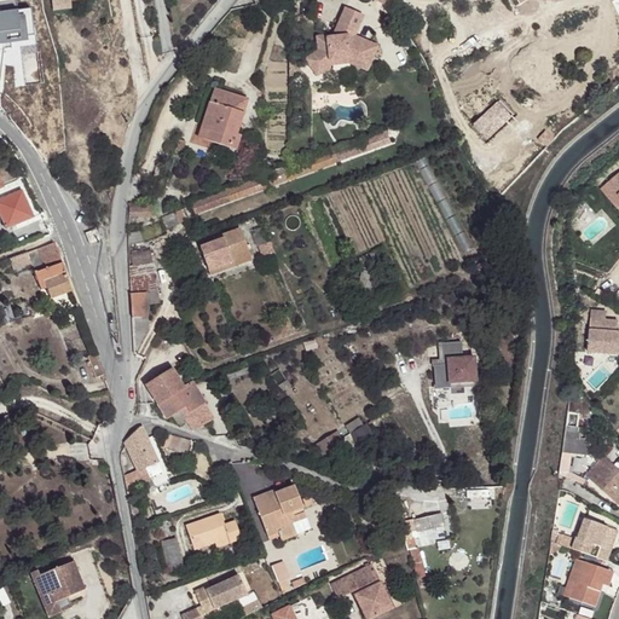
[(341,4),(331,35),(350,30),(353,32),(360,10),(341,4)]
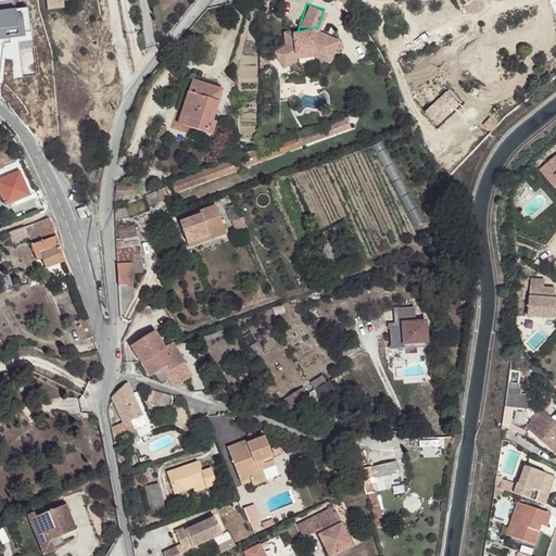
[(293,30),(285,33),(287,45),(282,49),(291,60),(298,53),(315,49),(331,55),(339,36),(317,28),(314,27),(298,32),(293,33),(293,30)]
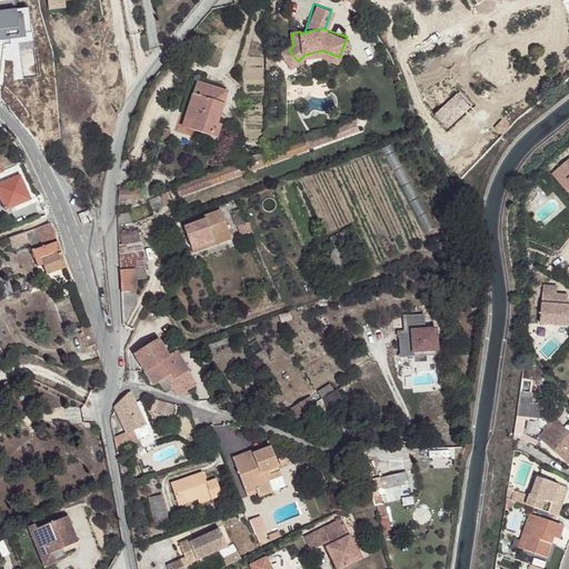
[(197,45),(189,39),(179,50),(187,56),(197,45)]
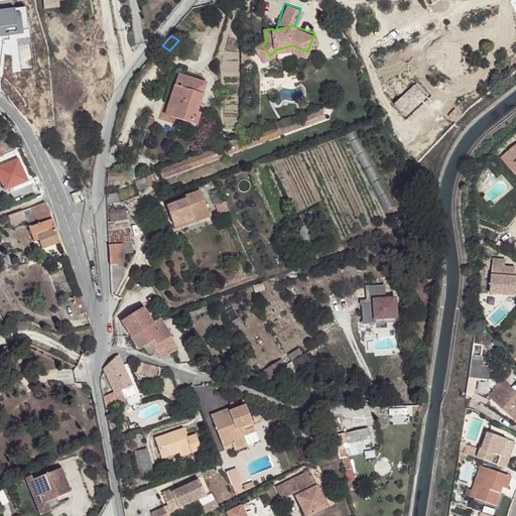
[(270,55),(262,45),(256,49),(266,63),(278,53),(293,49),(306,54),(307,51),(292,45),(276,49),(270,55)]
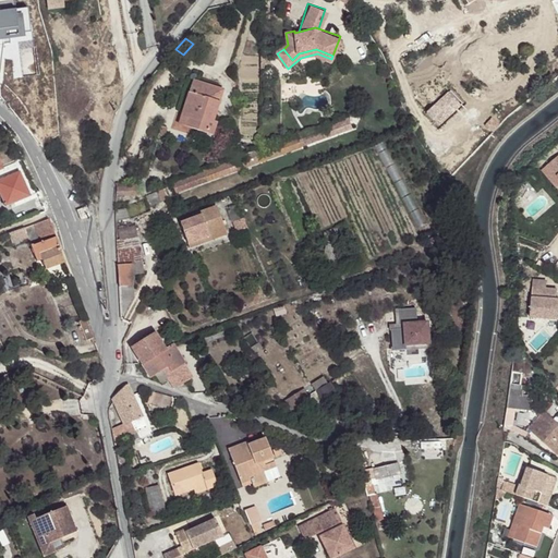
[(225,89),(193,79),(181,116),(199,122),(196,130),(213,135),(218,122),(211,120),(225,89)]
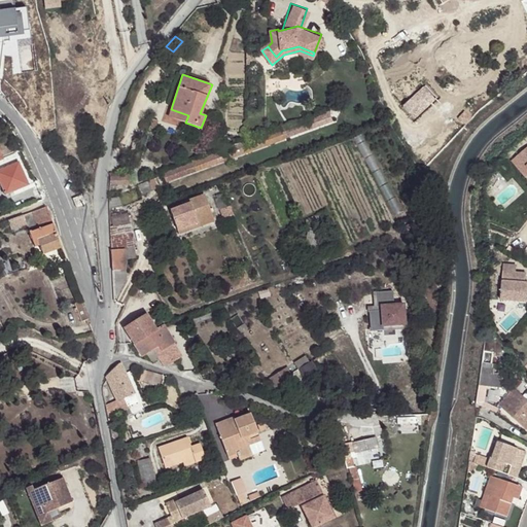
[(168,116),(185,123),(188,115),(171,109),(168,116)]
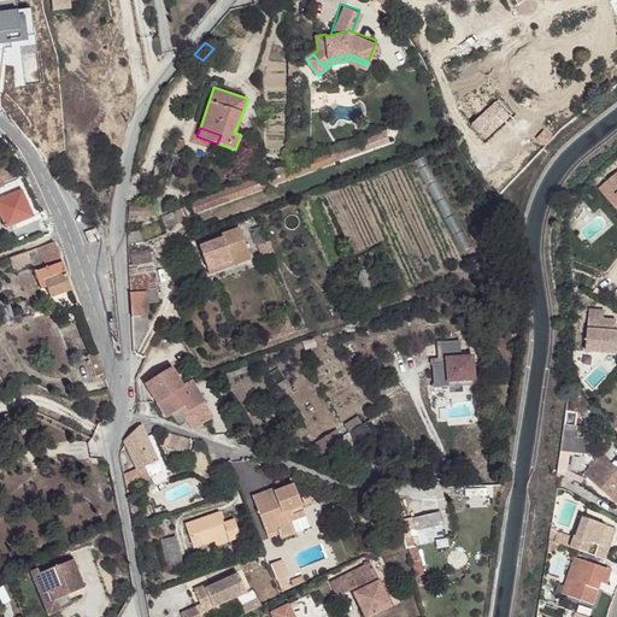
[(194,212),(391,142),(387,130),(366,137),(287,166),(224,188),(225,189),(191,203),(194,212)]
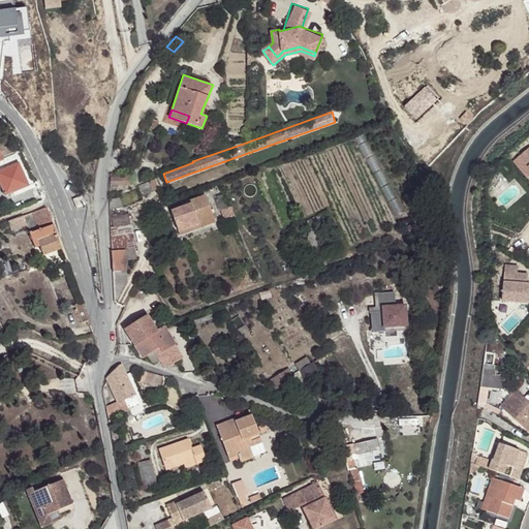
[(159,124),(153,122),(150,130),(156,132),(159,124)]
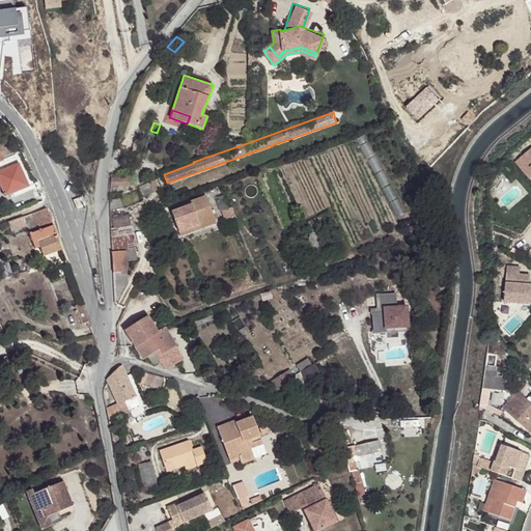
[(0,189),(4,188),(7,196),(31,187),(23,164),(7,169),(0,149),(0,189)]
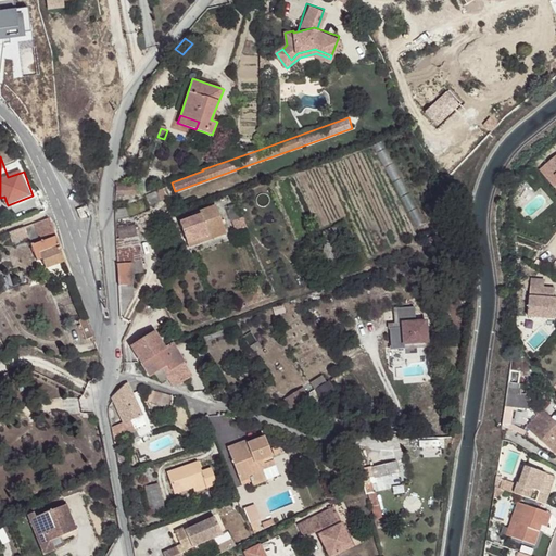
[(555,158),(546,166),(555,177),(555,158)]
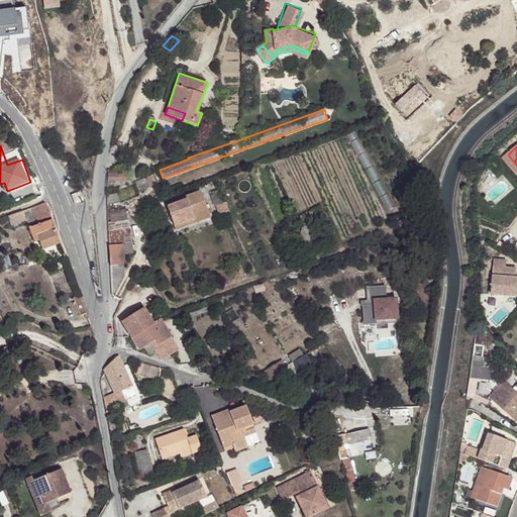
[(516,175),(516,165),(508,154),(502,159),(516,176),(516,175)]
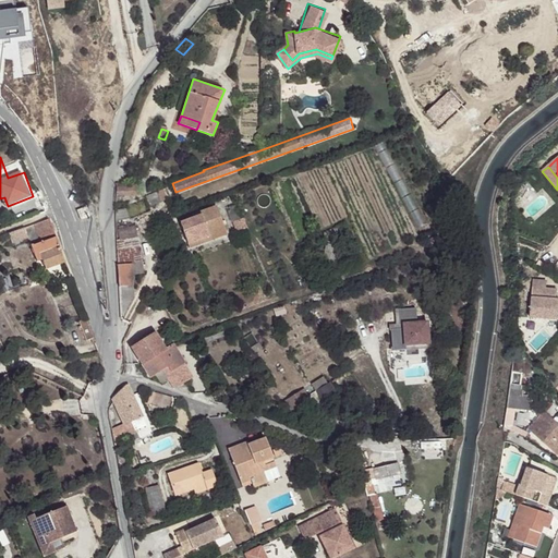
[(117,186),(116,197),(141,195),(140,184),(117,186)]
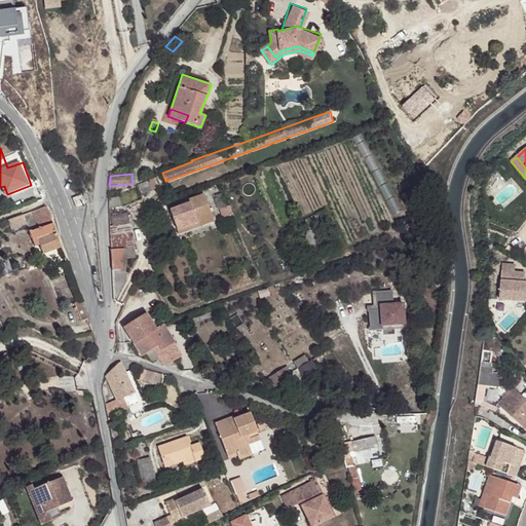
[(154,179),(138,186),(142,196),(157,189),(154,179)]
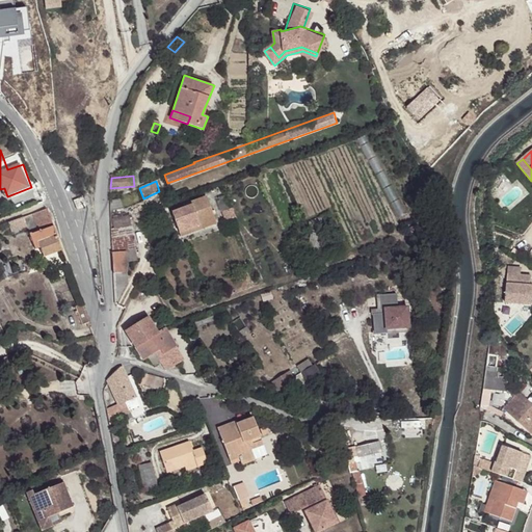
[(173,215),(179,234),(200,225),(198,222),(213,216),(206,198),(191,204),(192,207),(184,210),(173,215)]
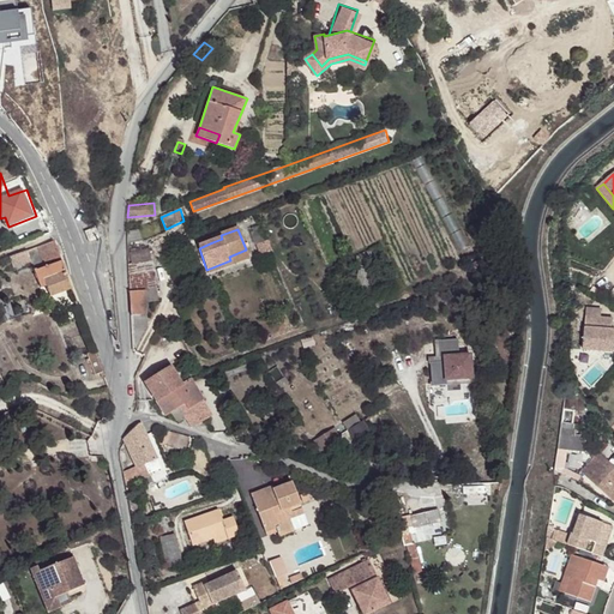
[(86,232),(77,235),(80,246),(91,242),(86,232)]
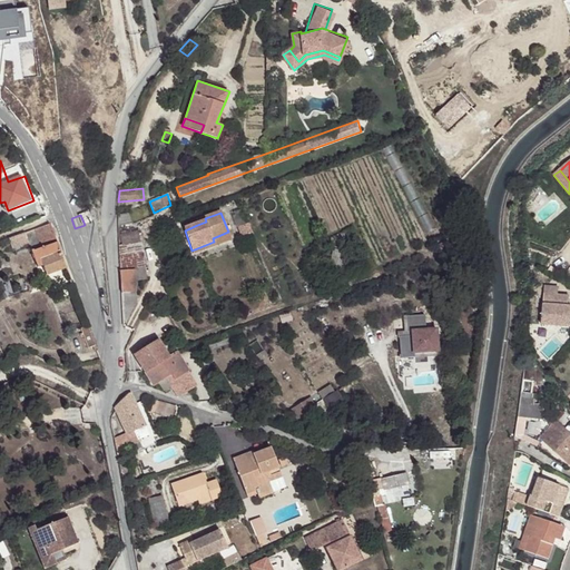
[(117,218),(117,226),(131,225),(129,217),(117,218)]
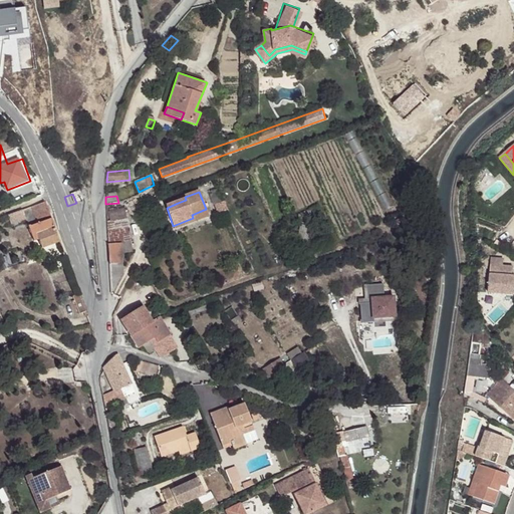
[(33,207),(8,216),(11,224),(35,215),(38,223),(29,226),(33,236),(38,234),(39,239),(43,249),(60,242),(45,202),(38,204),(33,207)]
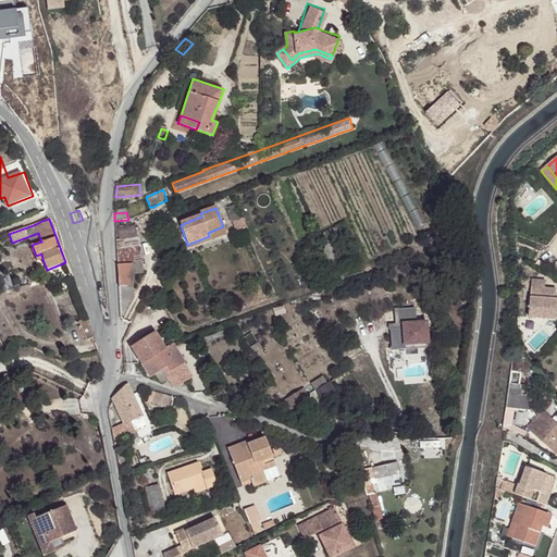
[(209,236),(211,240),(226,235),(223,226),(208,233),(209,236)]
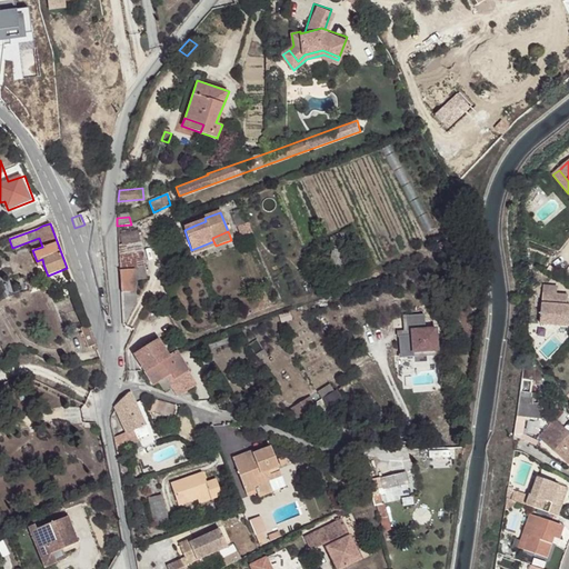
[(121,236),(122,247),(139,245),(138,233),(121,236)]
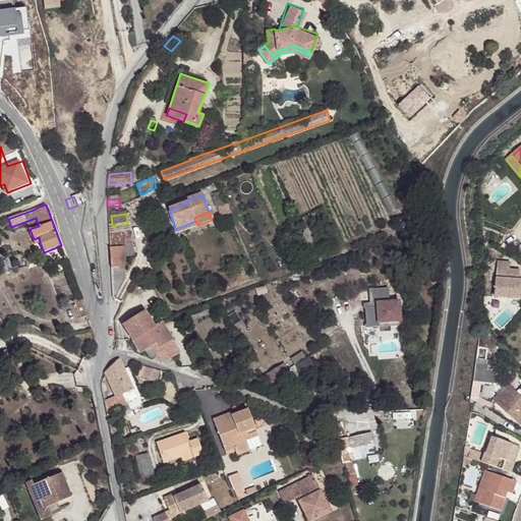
[(400,222),(403,228),(406,228),(408,227),(408,224),(406,219),(400,222)]
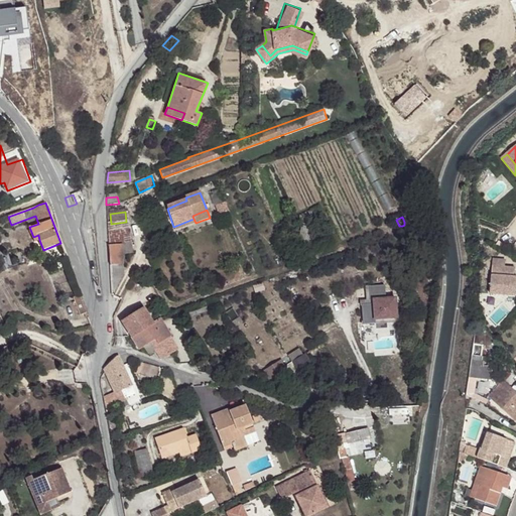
[(175,231),(196,223),(194,219),(173,227),(175,231)]
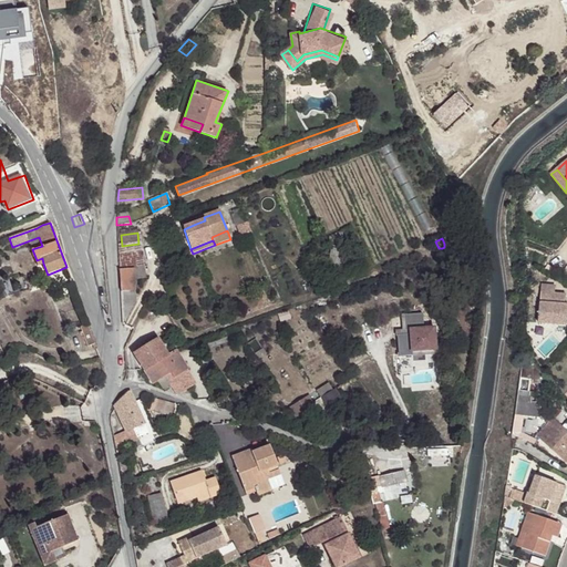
[(117,247),(120,271),(132,269),(143,268),(141,243),(138,244),(122,246),(117,247)]
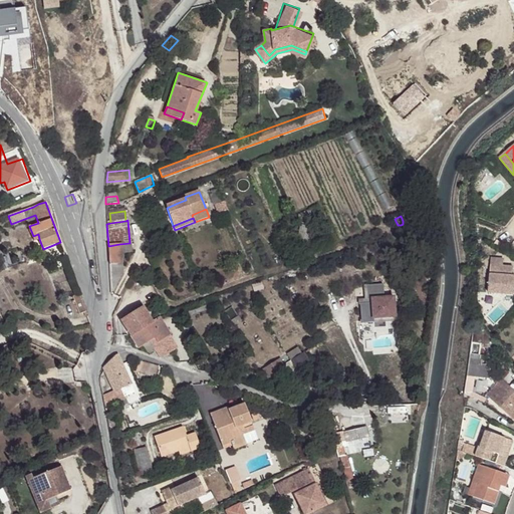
[(115,292),(122,278),(119,244),(108,246),(111,289),(115,292)]
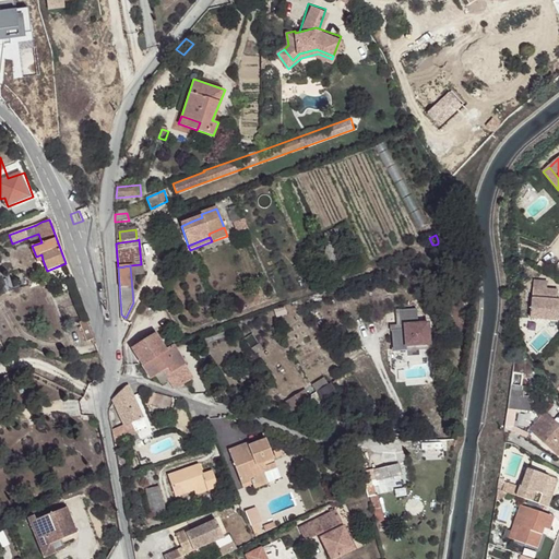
[(544,280),(531,280),(530,317),(558,318),(558,304),(555,304),(555,298),(555,288),(544,288),(544,280)]
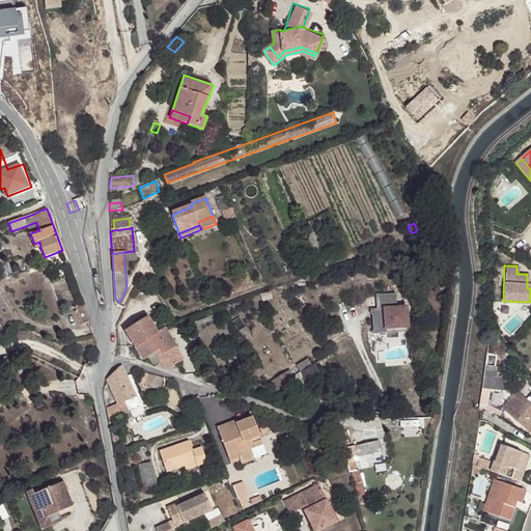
[(396,289),(380,290),(381,305),(384,305),(384,309),(371,310),(373,330),(387,329),(387,325),(398,324),(408,324),(407,303),(397,303),(396,289)]
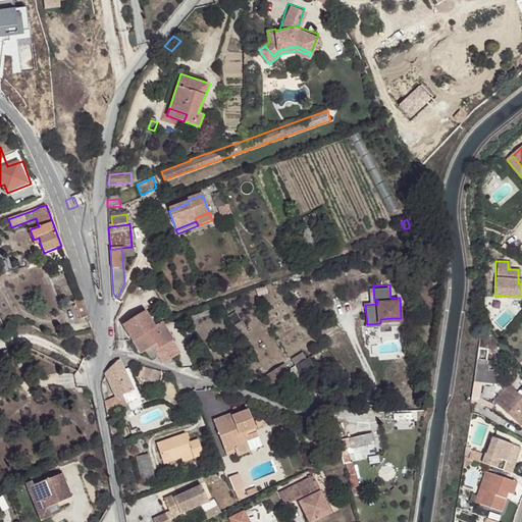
[(365,301),(365,305),(377,304),(377,300),(374,300),(373,285),(367,285),(368,301),(365,301)]
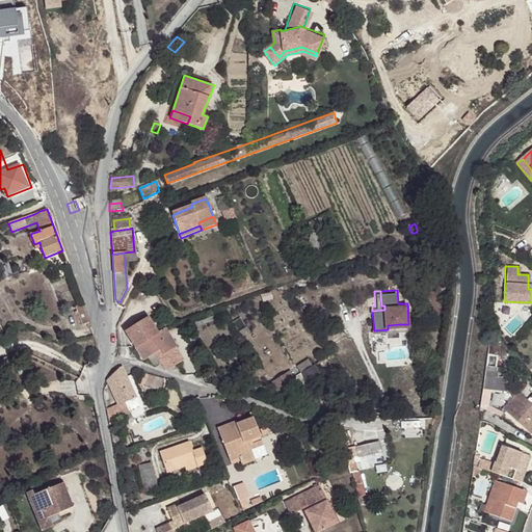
[(504,301),(504,310),(531,310),(531,302),(504,301)]
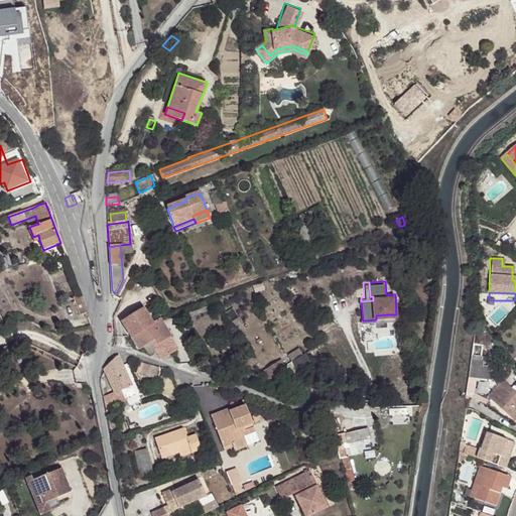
[(88,316),(80,294),(75,296),(77,300),(75,300),(80,314),(82,314),(83,318),(88,316)]
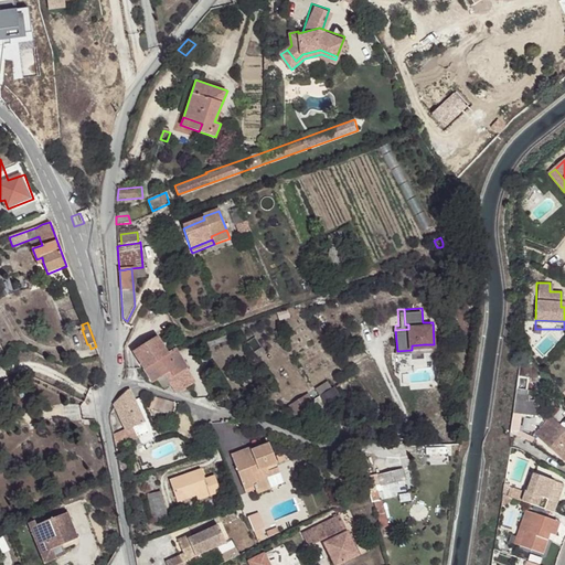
[(158,339),(135,352),(151,383),(157,381),(164,376),(168,383),(174,394),(180,390),(181,391),(193,383),(174,349),(166,354),(158,339)]
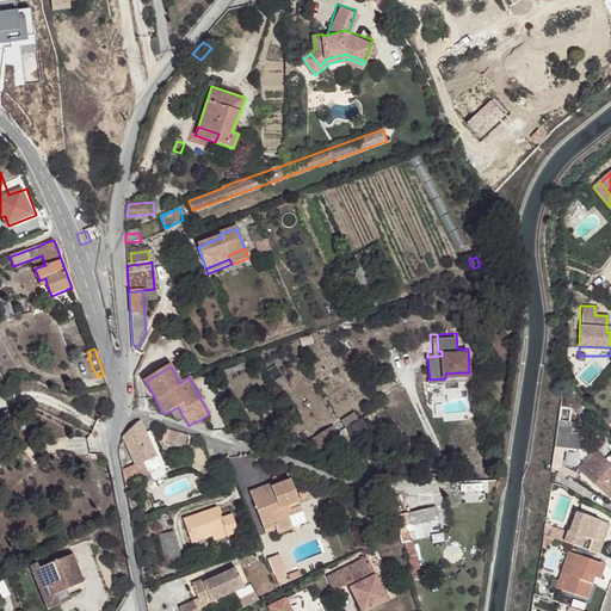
[(178,407),(170,412),(174,419),(181,414),(178,407)]
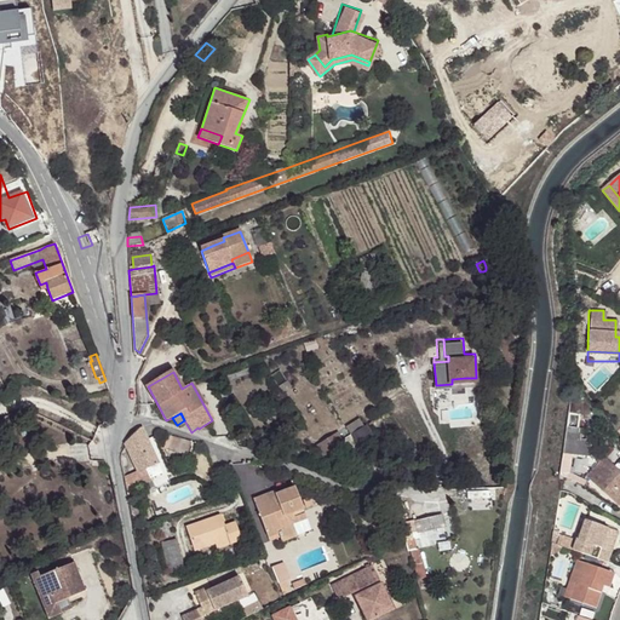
[(357,423),(344,430),(349,438),(350,437),(362,430),(357,423)]
